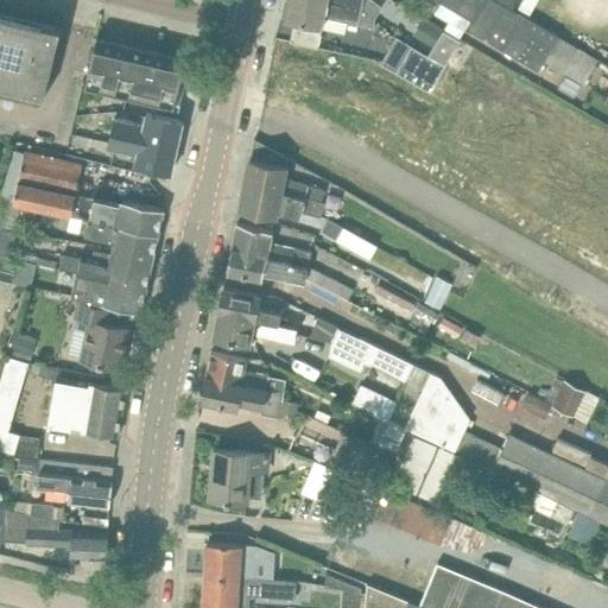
[(359,7),(328,0),(284,0),(280,16),(295,19),(290,40),(317,46),(324,13),(374,25),(374,19),(359,7)]
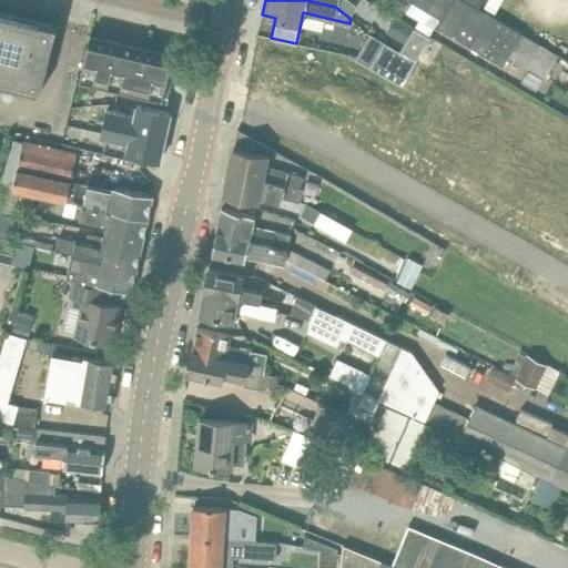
[(306,0),(335,7),(350,18),(350,16),(356,6),(347,0),(306,0)]
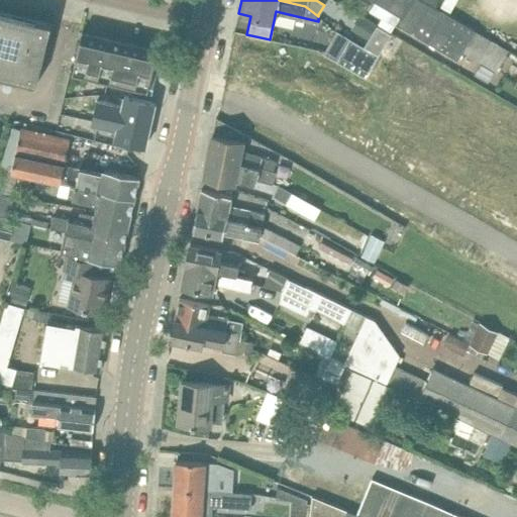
[(410,0),(374,0),(401,15),(402,16),(410,0)]
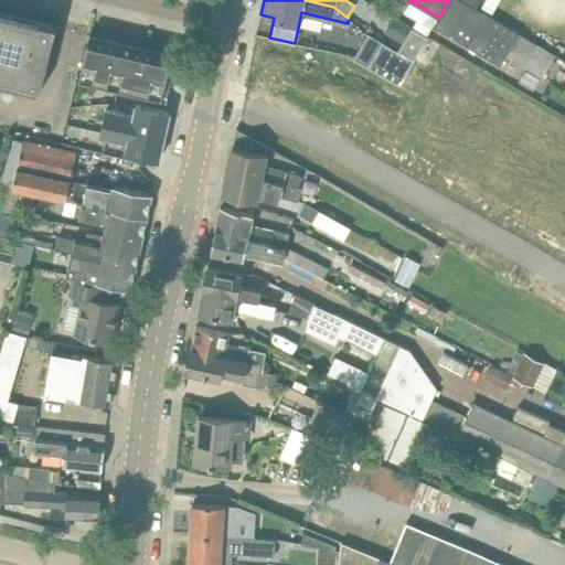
[(556,54),(464,0),(448,0),(439,18),(438,17),(433,25),(500,65),(505,56),(542,78),(556,54)]
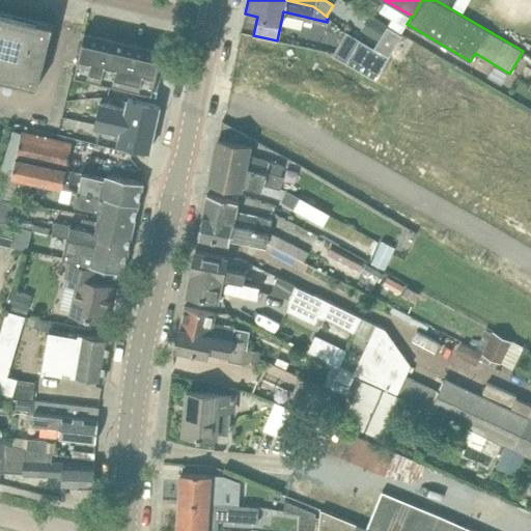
[(53,24),(0,10),(0,77),(37,86),(53,24)]
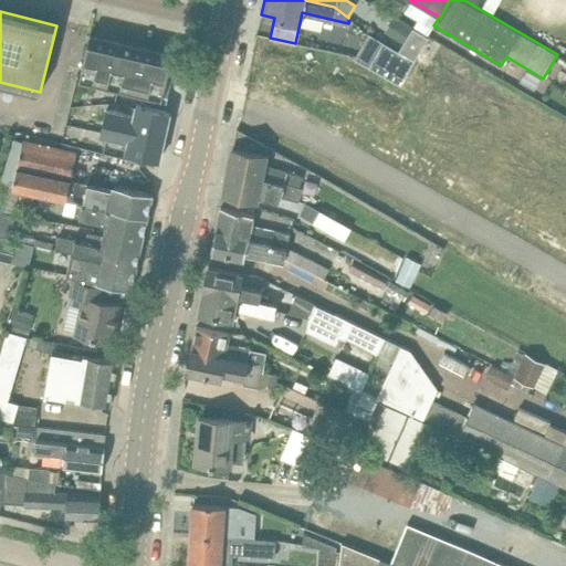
[(428,38),(412,28),(399,51),(415,60),(428,38)]
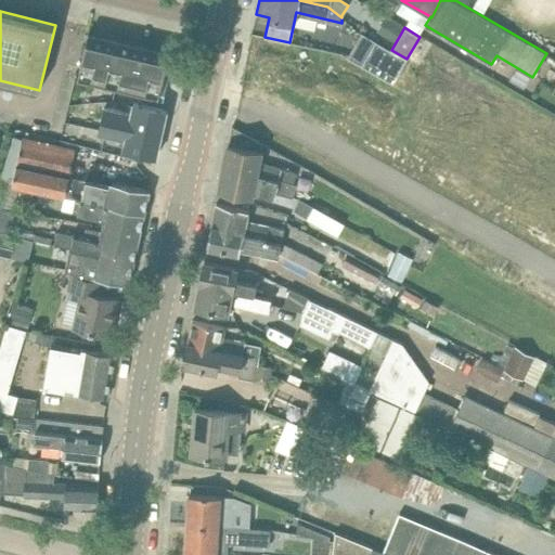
[(167,55),(89,37),(77,79),(158,99),(167,55)]
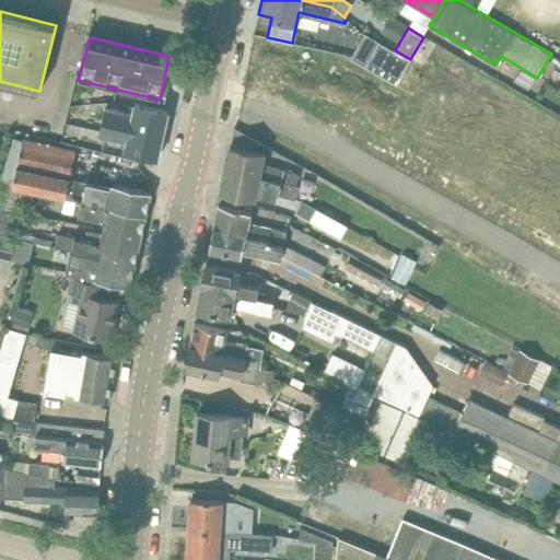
[(395,50),(380,41),(364,66),(396,83),(410,59),(395,50)]
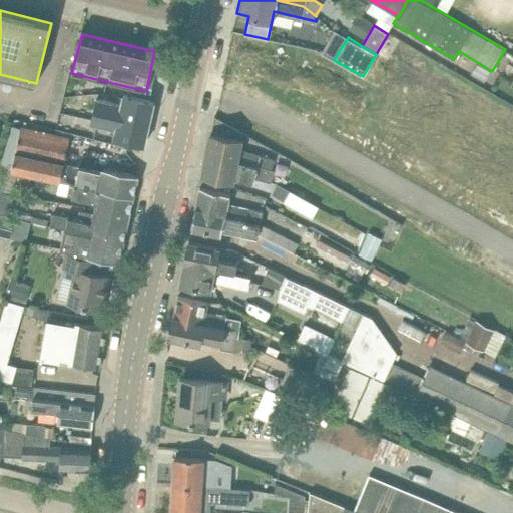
[(144,144),(154,101),(123,94),(121,104),(96,98),(90,122),(116,128),(114,137),(144,144)]
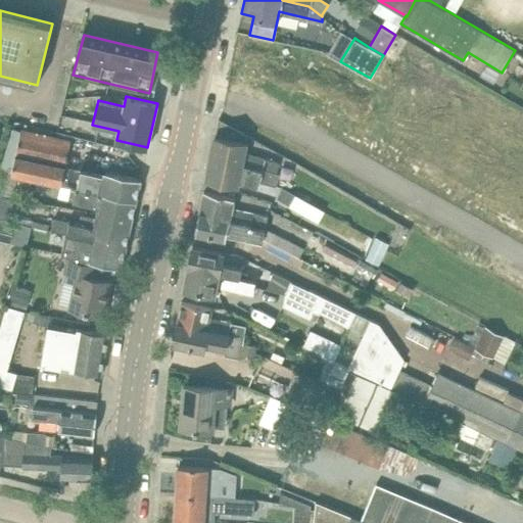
[(247,135),(219,119),(216,136),(210,156),(263,168),(276,173),(279,162),(265,157),(243,153),(247,135)]
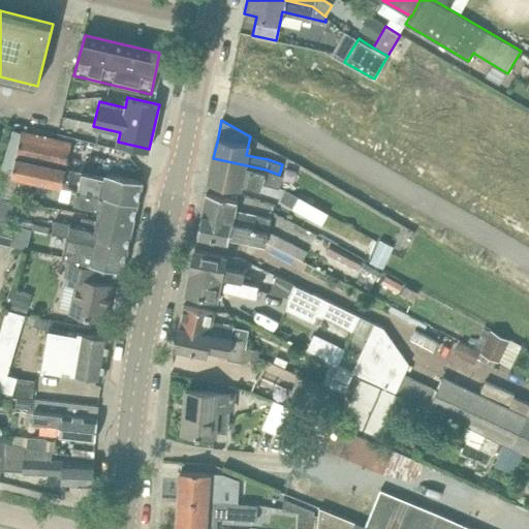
[(71,142),(22,131),(18,148),(12,147),(10,156),(16,157),(11,175),(19,176),(62,185),(71,142)]
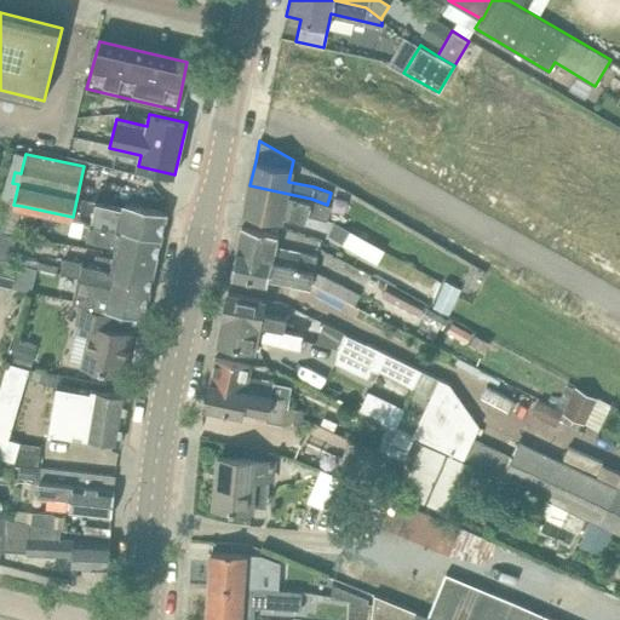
[(311,199),(250,185),(245,211),(281,218),(282,214),(305,220),(308,214),(327,220),(327,219),(326,219),(331,208),(331,206),(311,199)]
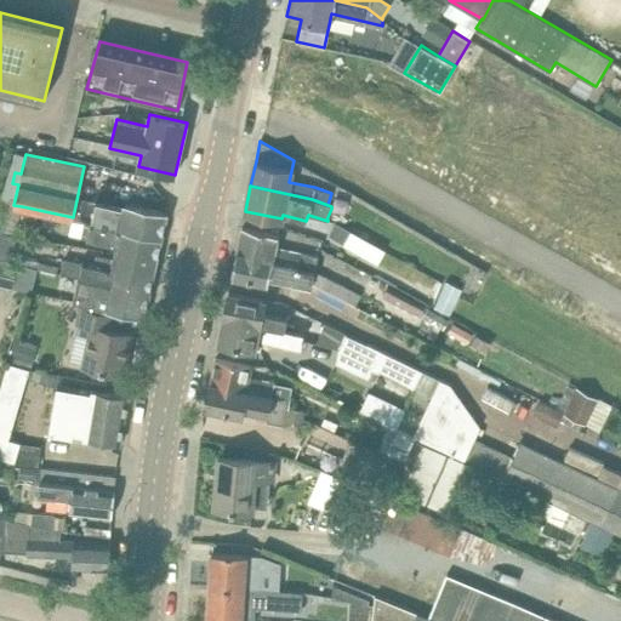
[(86,221),(92,222),(161,237),(167,212),(126,203),(125,209),(91,200),(86,221)]
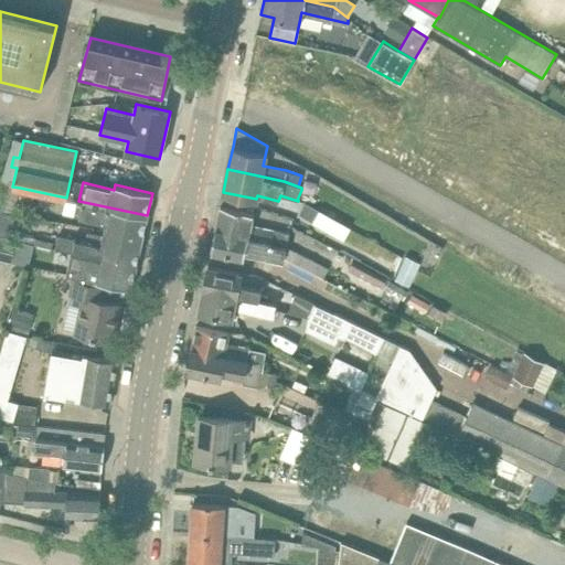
[(0,188),(0,211),(13,214),(20,188),(12,187),(1,183),(0,188)]
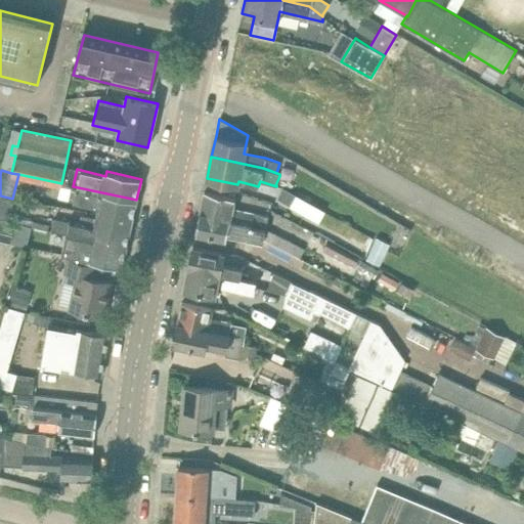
[(131,225),(136,200),(78,187),(73,186),(71,198),(98,204),(96,217),(131,225)]
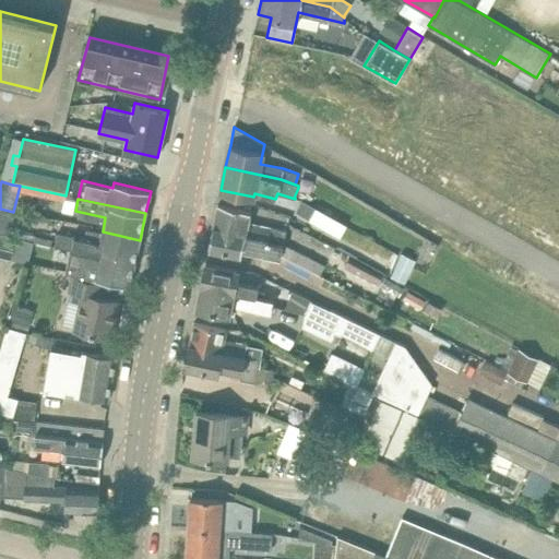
[(251,211),(218,204),(213,226),(269,238),(268,241),(283,245),(286,232),(248,224),(251,211)]
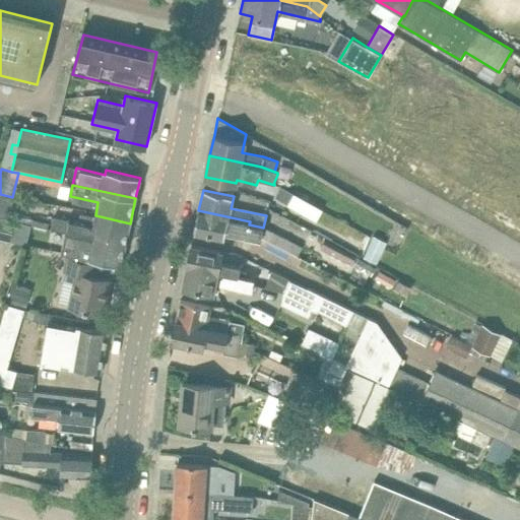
[(0,215),(13,218),(18,198),(12,197),(0,194),(0,215)]
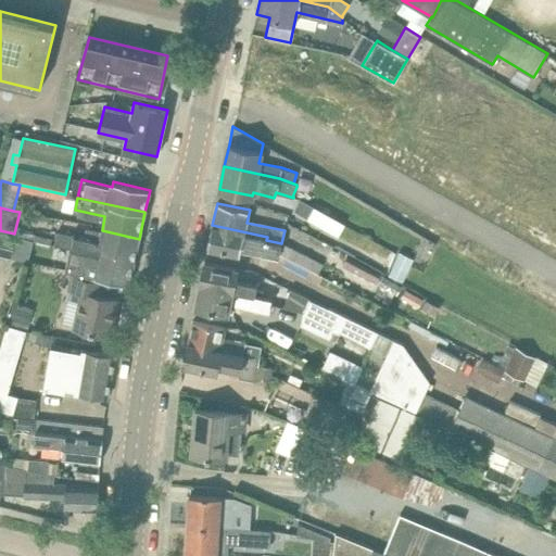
[(336,222),(314,209),(307,218),(370,254),(377,243),(336,222)]
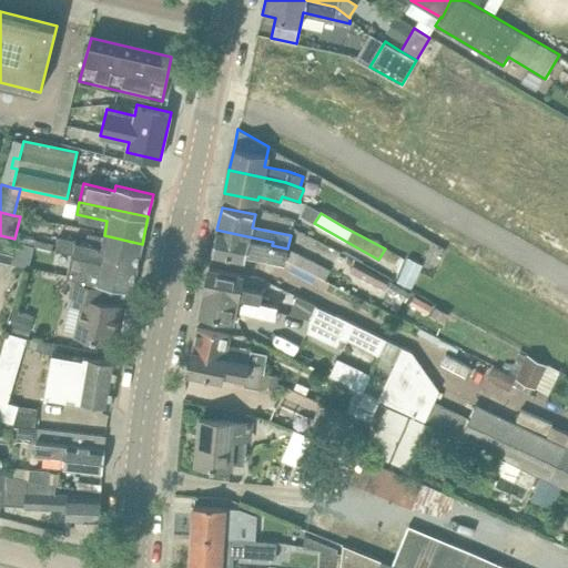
[(273,242),(216,230),(212,253),(245,260),(246,254),(285,261),(324,281),(330,269),(287,249),(272,245),(273,242)]
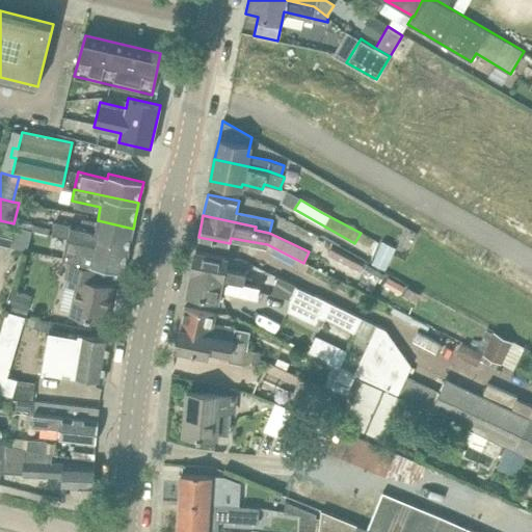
[(83,217),(81,229),(60,224),(58,234),(69,236),(69,238),(128,250),(133,229),(94,220),(94,219),(83,217)]
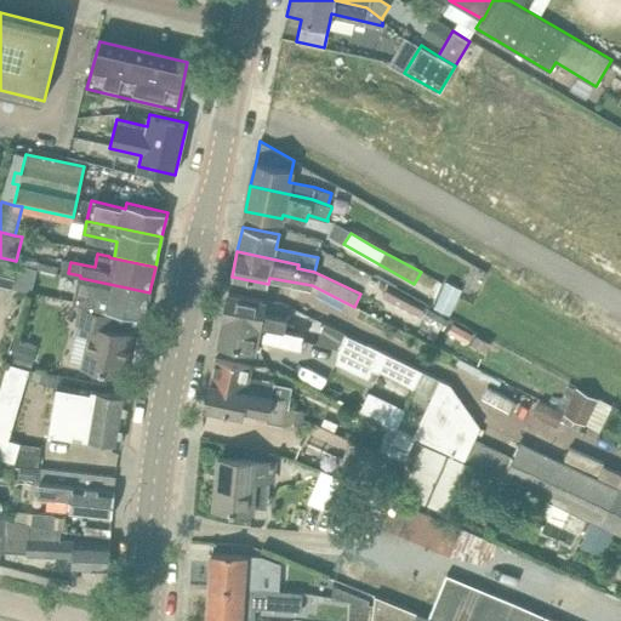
[(18,263),(0,258),(0,284),(12,288),(18,263)]
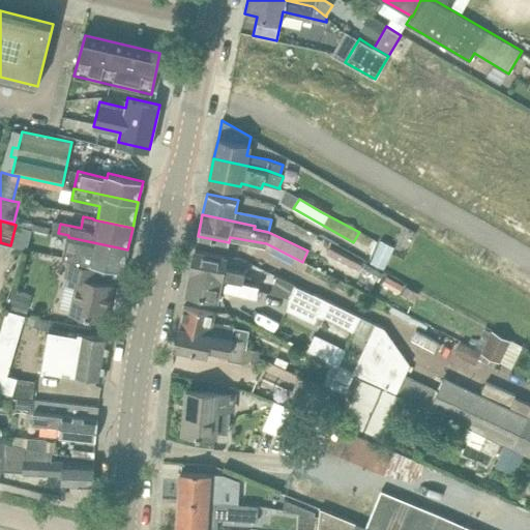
[(127,249),(68,237),(63,257),(123,270),(127,249)]
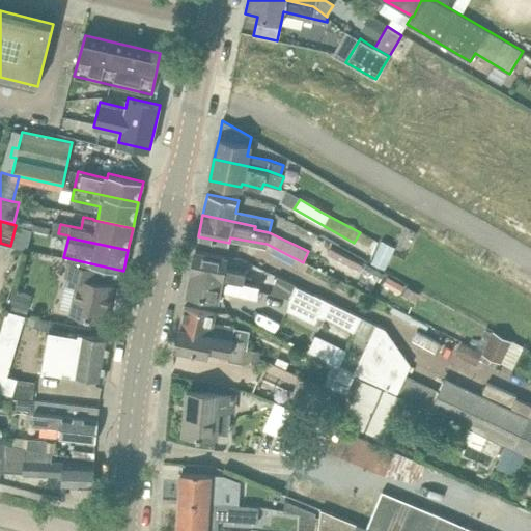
[(363,263),(331,246),(327,254),(359,271),(363,263)]
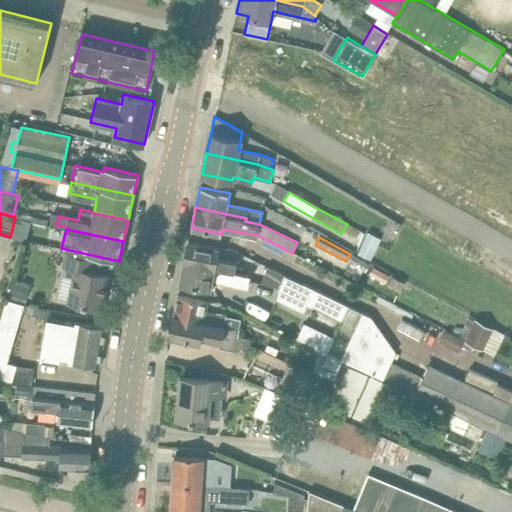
[(380,241),(372,237),(362,257),(369,261),(370,262),(380,241)]
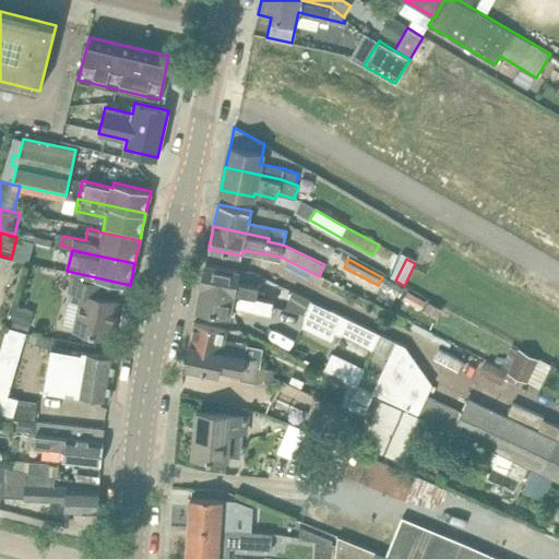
[(238,270),(205,263),(201,286),(264,297),(265,292),(257,290),(258,286),(236,282),(238,270)]
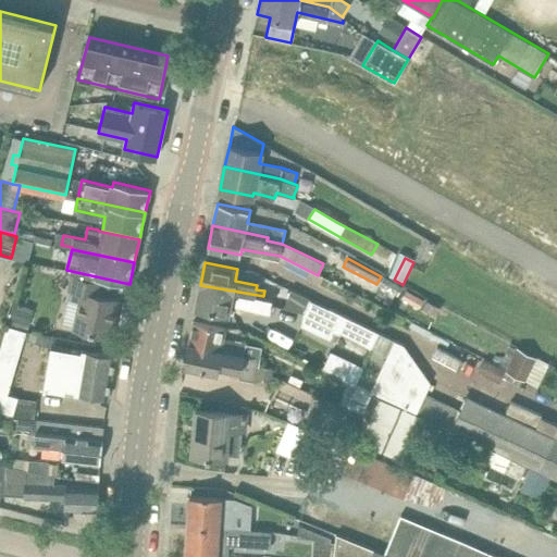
[(66,274),(63,289),(81,293),(73,329),(109,336),(118,299),(98,295),(100,282),(66,274)]
